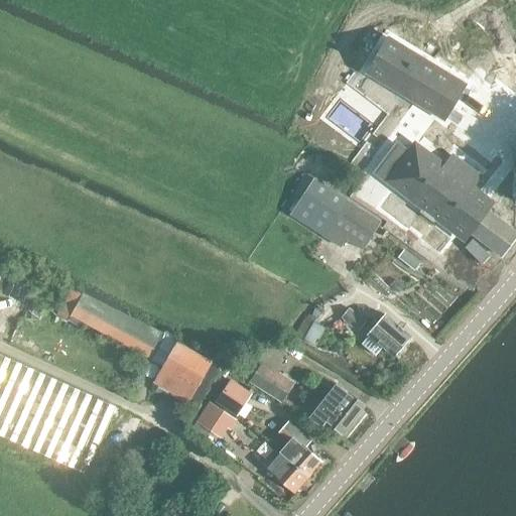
[(465,85),(387,41),(376,62),(400,76),(393,89),(407,96),(406,99),(444,120),(465,85)]
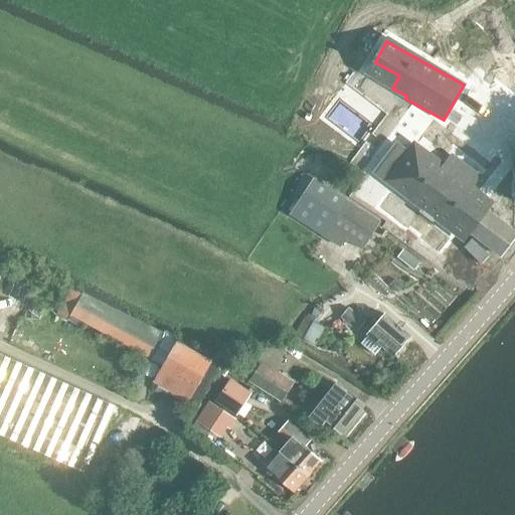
[(464,238),(469,231),(486,209),(491,203),(472,187),(480,176),(454,156),(445,167),(415,145),(408,154),(407,154),(395,170),(396,170),(388,180),(425,208),(422,211),(435,220),(437,217),(464,238)]
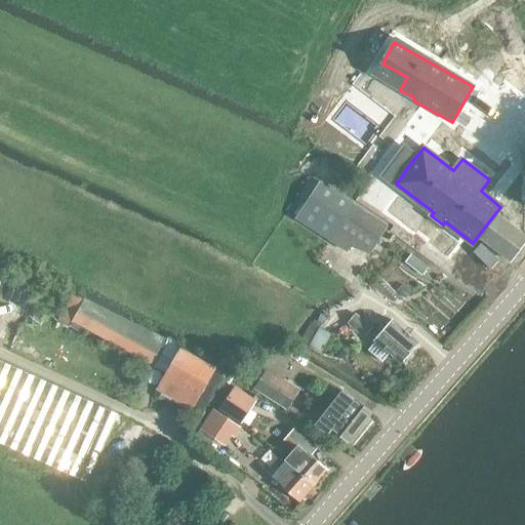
[(294,218),(329,241),(335,232),(369,254),(388,227),(318,182),(294,218)]
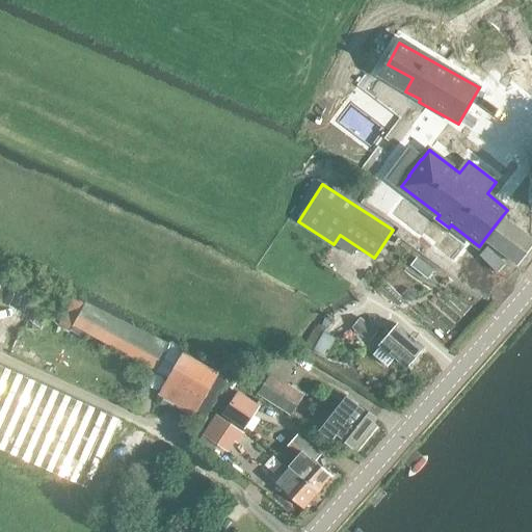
[(531,245),(531,238),(502,216),(484,239),(517,265),(531,245)]
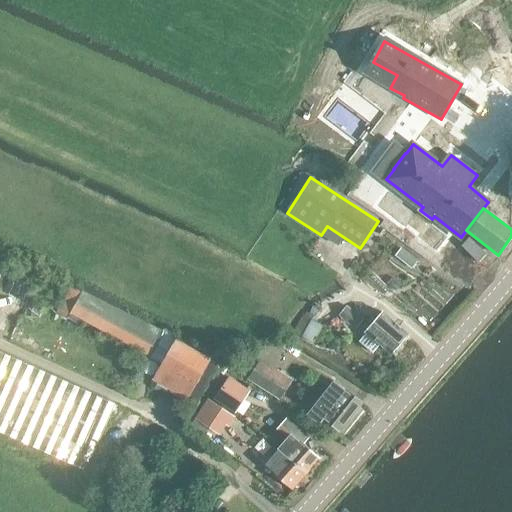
[(400,248),(394,256),(411,268),(417,260),(400,248)]
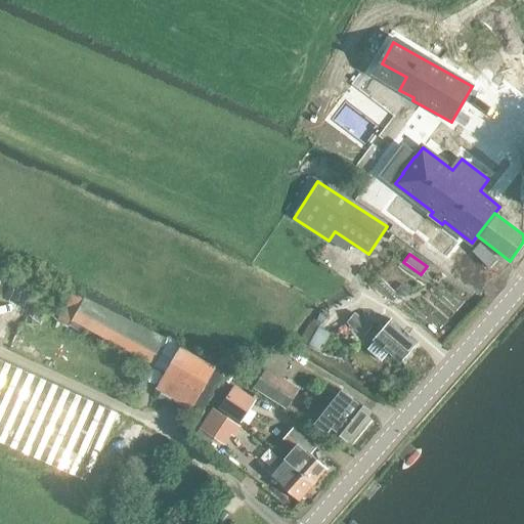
[(363,336),(370,328),(354,313),(347,321),(363,336)]
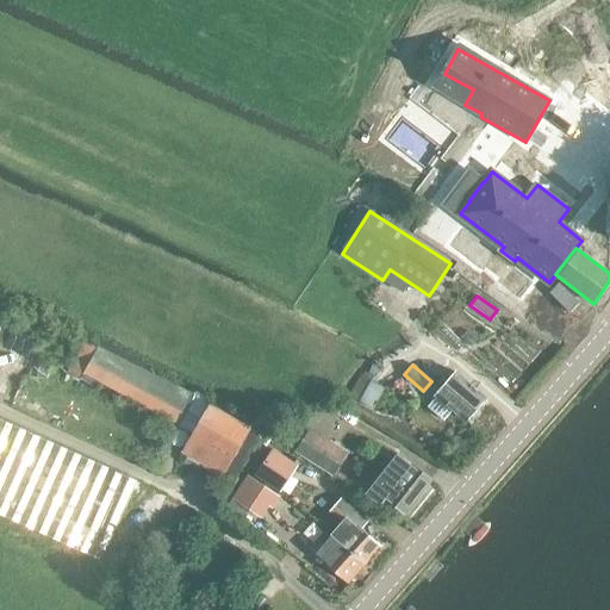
[(101,381),(179,423),(188,429),(187,434),(195,439),(191,448),(221,466),(246,422),(211,402),(207,408),(211,409),(206,417),(194,411),(193,409),(190,406),(188,408),(110,366),(101,381)]
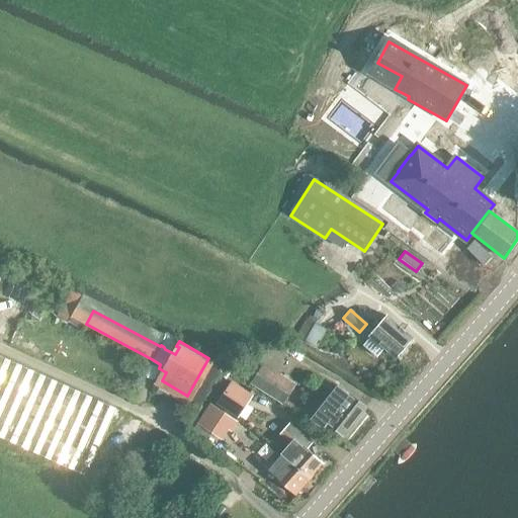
[(317,347),(327,330),(315,323),(317,320),(321,313),(317,311),(313,318),(309,315),(296,336),(317,347)]
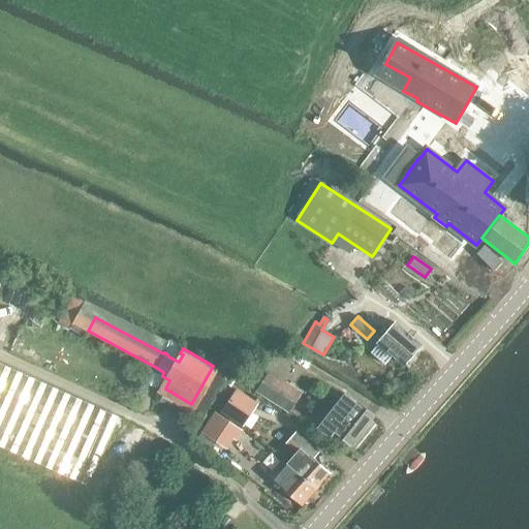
[(421,345),(395,322),(386,333),(381,329),(374,338),(378,342),(377,343),(378,344),(371,352),(384,365),(393,355),(403,366),(421,345)]
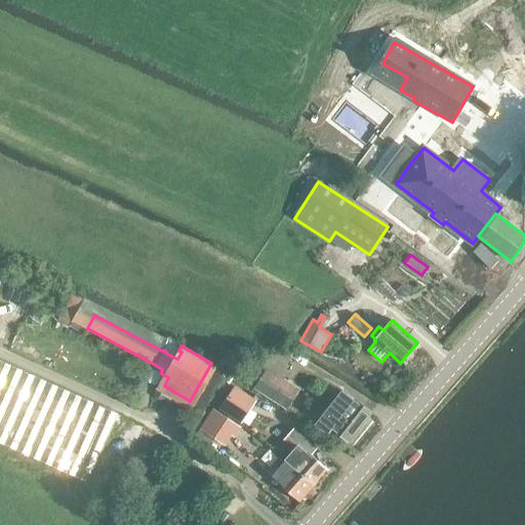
[(0,360),(0,442),(87,481),(118,413),(0,360)]
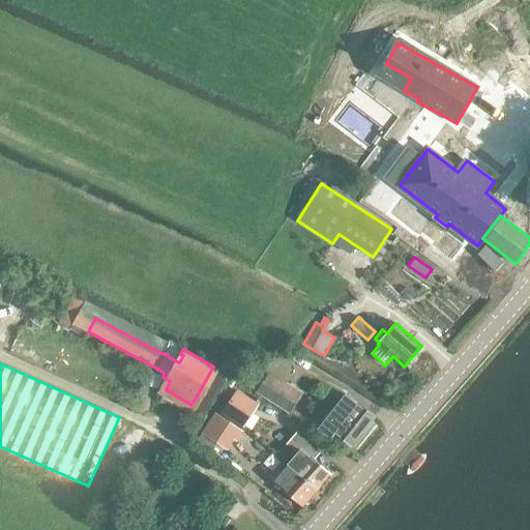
[(267,370),(266,372),(256,390),(288,412),(300,392),(267,370)]
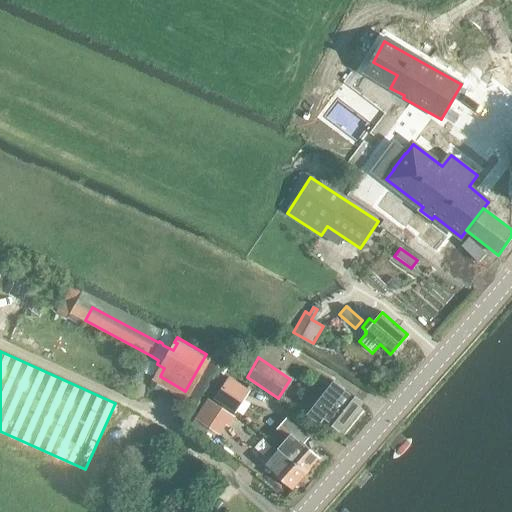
[(226,376),(212,398),(229,411),(244,387),(226,376)]
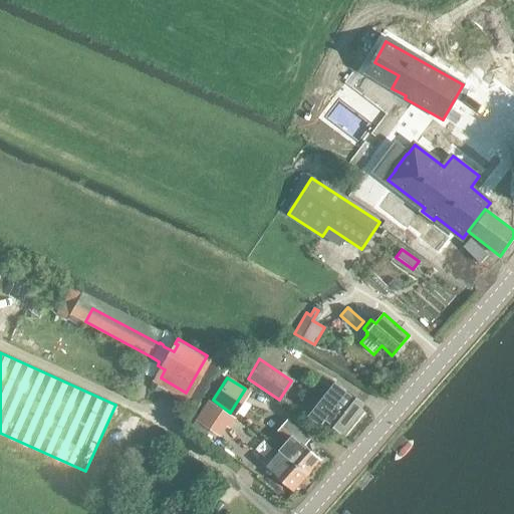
[(363,405),(362,404),(336,383),(310,417),(320,424),(325,419),(342,433),(363,405)]
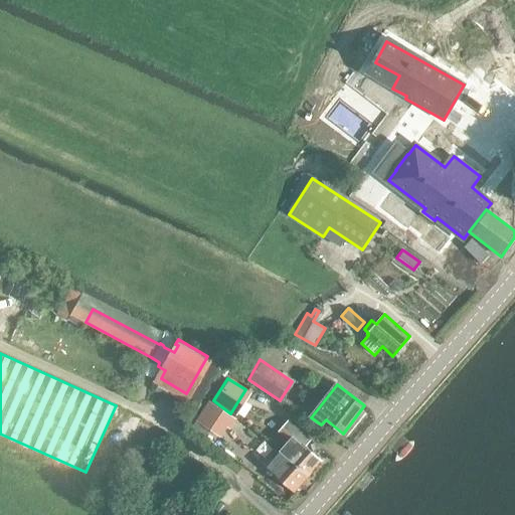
[(243,426),(215,402),(197,425),(214,439),(216,437),(220,441),(228,431),(235,437),(243,426)]
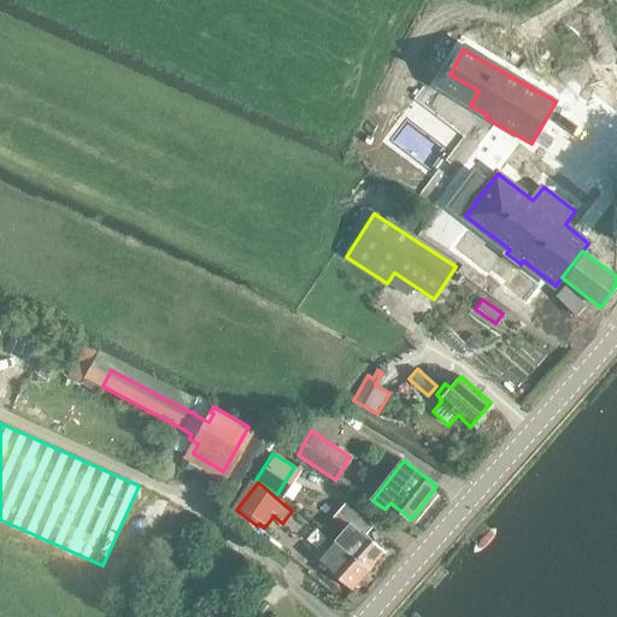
[(347,528),(335,541),(370,571),(386,553),(360,530),(366,524),(346,505),(336,517),(347,528)]
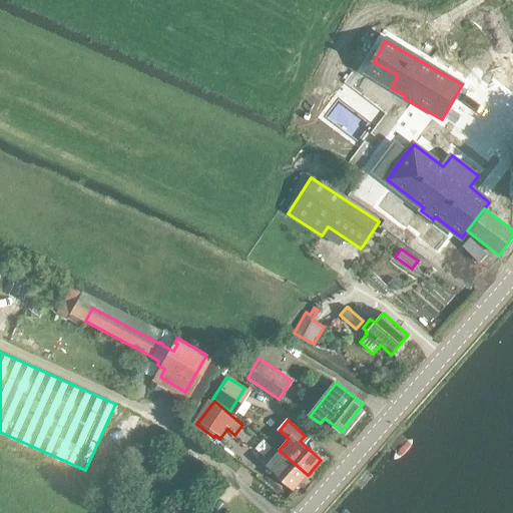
[(293,490),(307,475),(308,475),(279,450),(270,444),(262,453),(270,461),(266,466),(293,490)]
